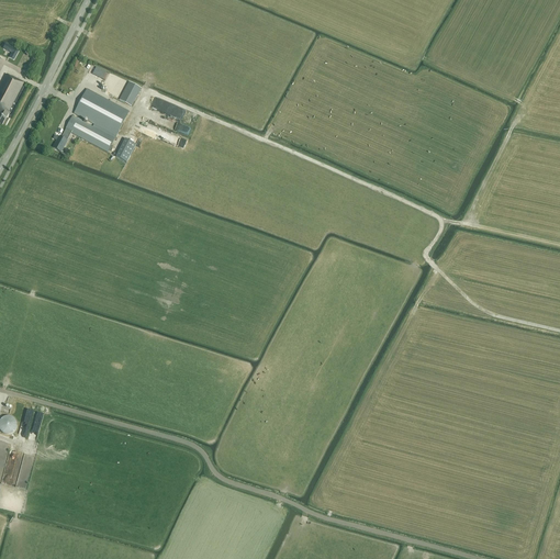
[(6,43),(3,47),(10,51),(8,55),(12,57),(17,48),(6,43)]
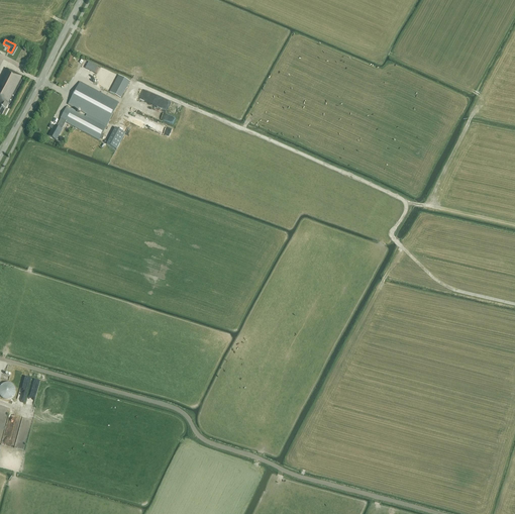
[(4,52),(1,57),(7,60),(9,54),(4,52)]
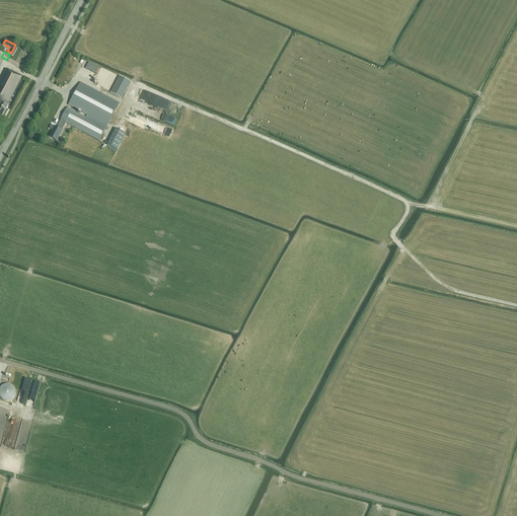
[(21,74),(8,68),(4,66),(0,73),(0,114),(6,101),(7,102),(21,74)]
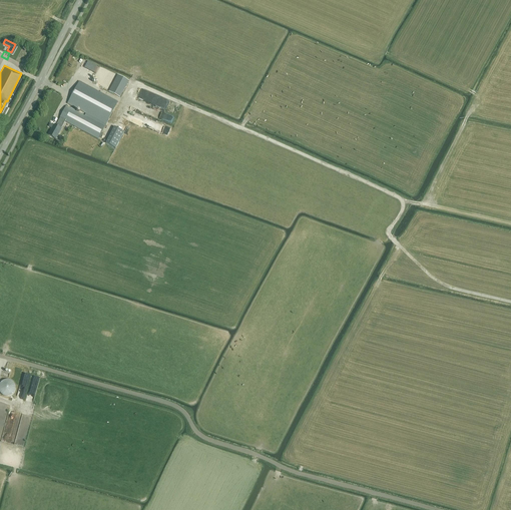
[(118,94),(126,78),(115,72),(107,88),(118,94)]
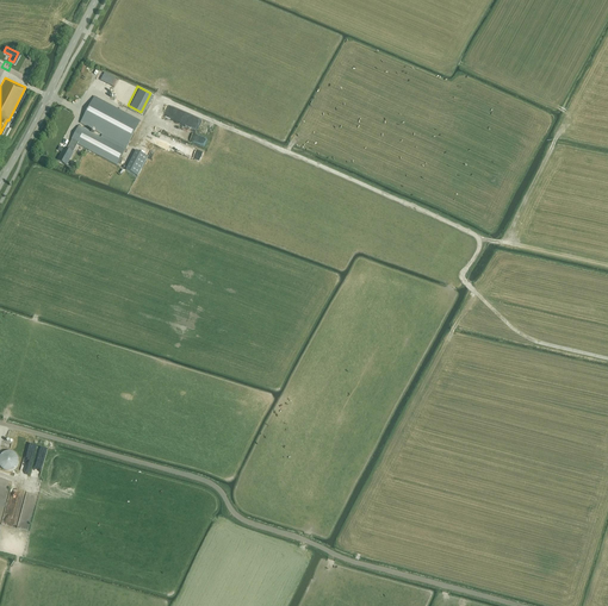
[(115,162),(137,118),(92,94),(78,120),(100,131),(98,135),(76,123),(68,137),(69,138),(64,147),(62,145),(55,157),(64,162),(70,150),(75,141),(115,162)]
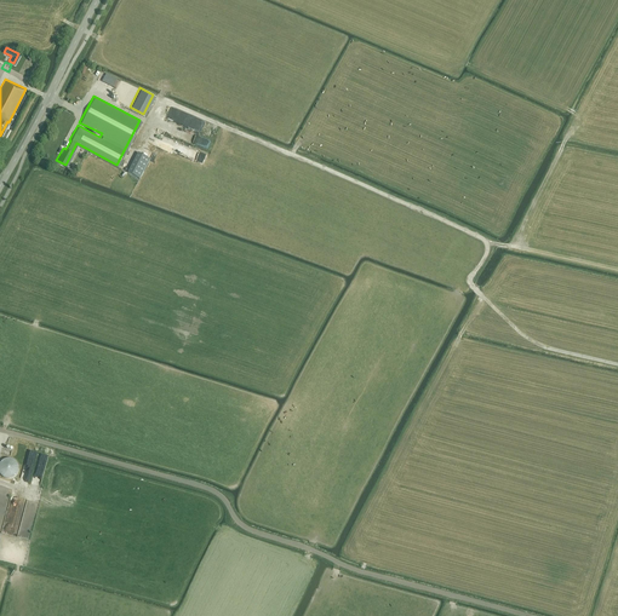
[(200,160),(202,153),(188,145),(184,154),(200,160)]
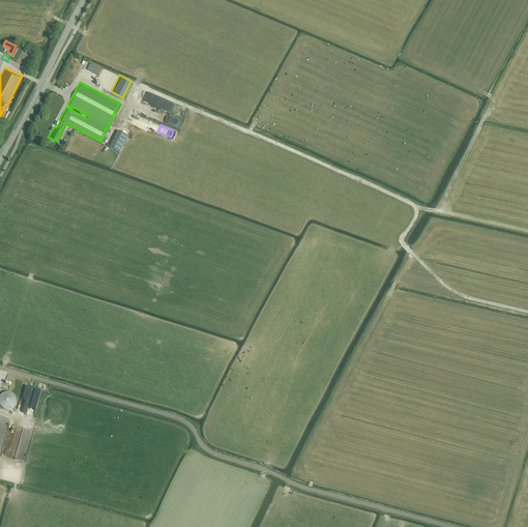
[(117,150),(126,134),(116,128),(107,145),(117,150)]
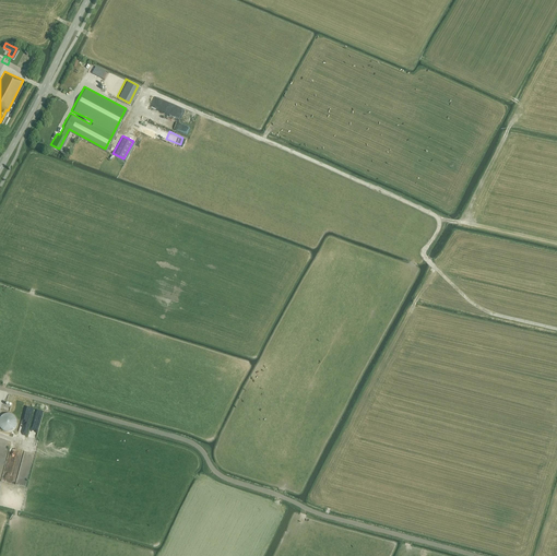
[(30,423),(36,425),(40,410),(34,407),(30,423)]
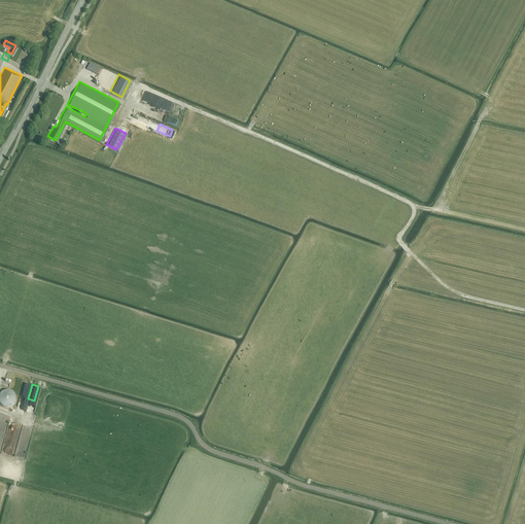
[(0,404),(1,404),(2,405),(3,405),(4,406),(6,406),(7,405),(8,405),(9,405),(10,404),(11,403),(12,402),(13,400),(13,399),(14,397),(14,396),(14,395),(14,394),(13,392),(13,391),(12,390),(11,389),(10,388),(9,388),(8,387),(7,387),(5,387),(4,387),(3,387),(1,388),(0,388),(0,404)]
